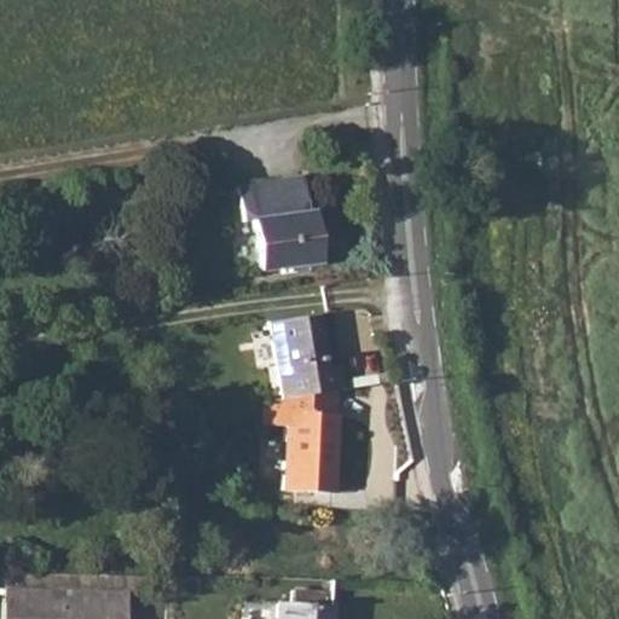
[(314,261),(307,212),(304,212),(299,178),(233,189),(239,221),(250,219),(258,270),(279,267),(279,273),(308,270),(308,264),(314,261)]
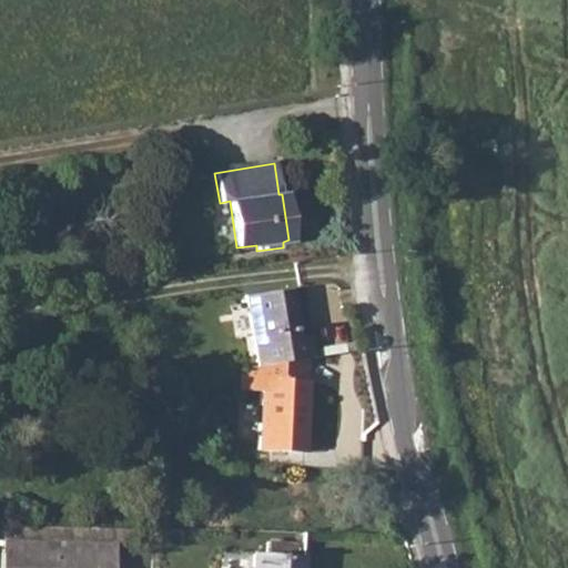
[(244,296),(254,366),(305,357),(310,357),(300,287),(244,296)]
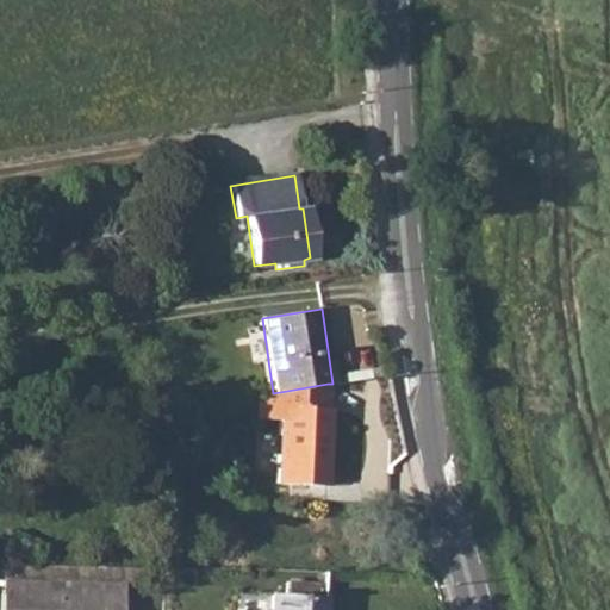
[(273,393),(255,396),(255,418),(278,418),(278,428),(277,483),(324,484),(328,384),(273,393)]
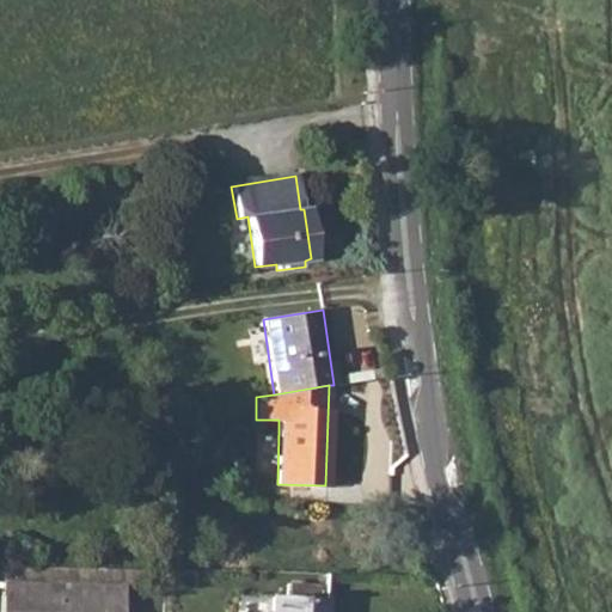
[(0,564),(0,581),(2,582),(2,581),(121,585),(121,568),(0,564)]
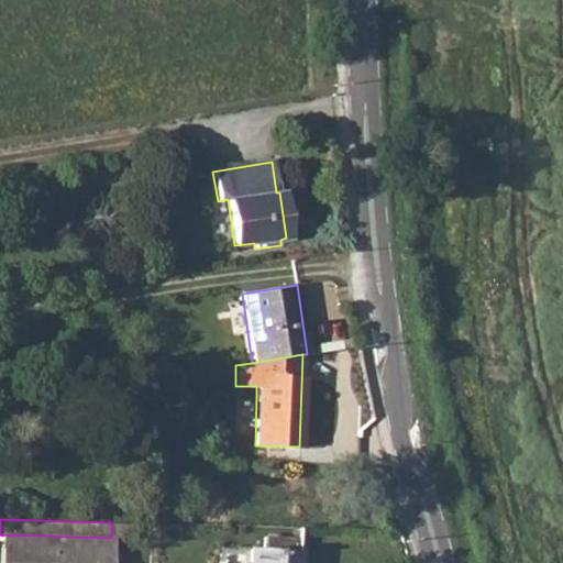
[(2,536),(1,562),(109,562),(111,538),(2,534),(2,536)]
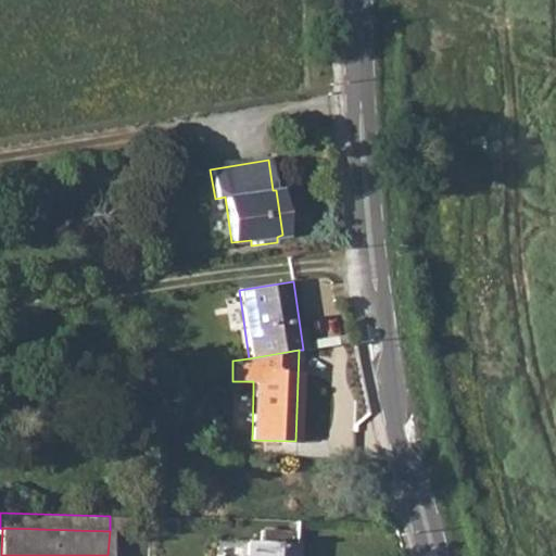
[(263,530),(261,545),(294,547),(295,533),(263,530)]
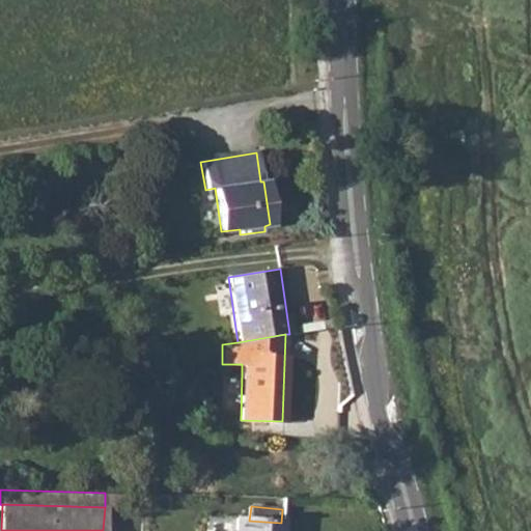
[(238,520),(236,530),(282,530),(283,523),(281,523),(249,521),(238,520)]
